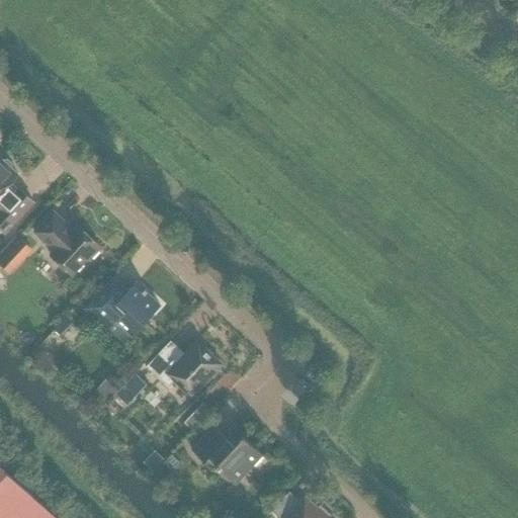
[(0,228),(6,234),(34,203),(18,188),(14,193),(7,187),(18,175),(12,169),(13,164),(7,159),(2,161),(0,158),(0,228)]
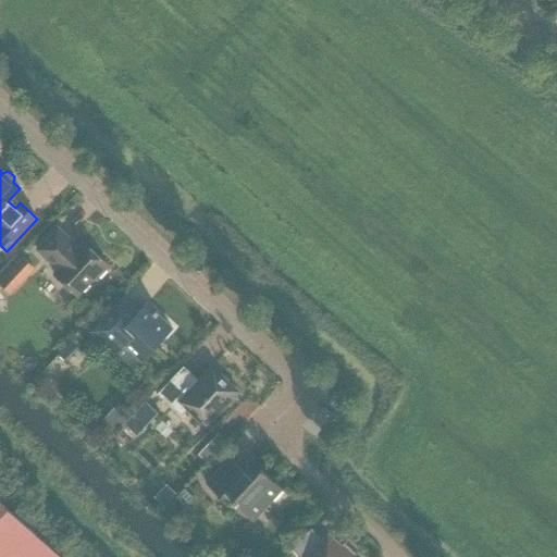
[(53,274),(77,296),(93,280),(95,281),(109,265),(83,243),(77,249),(69,240),(70,239),(58,227),(37,250),(58,270),(53,274)]
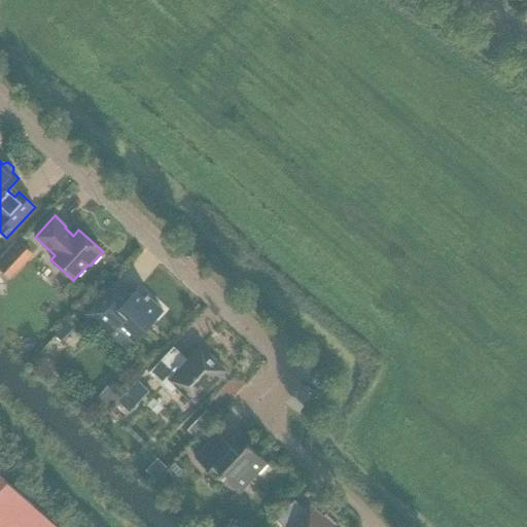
[(20,242),(3,261),(15,273),(33,254),(20,242)]
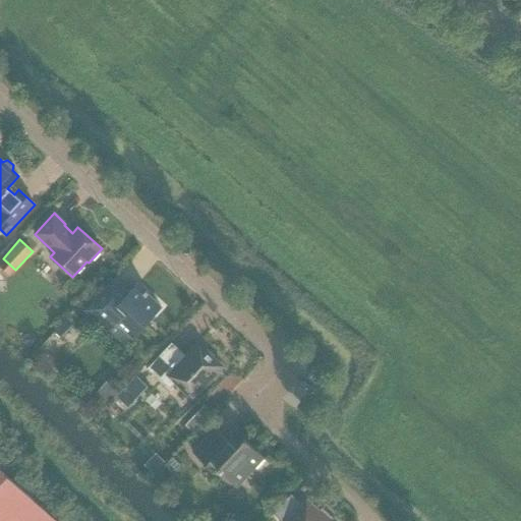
[(132,337),(161,307),(137,285),(128,294),(123,289),(116,297),(108,288),(123,272),(122,271),(85,310),(107,331),(116,322),(132,337)]
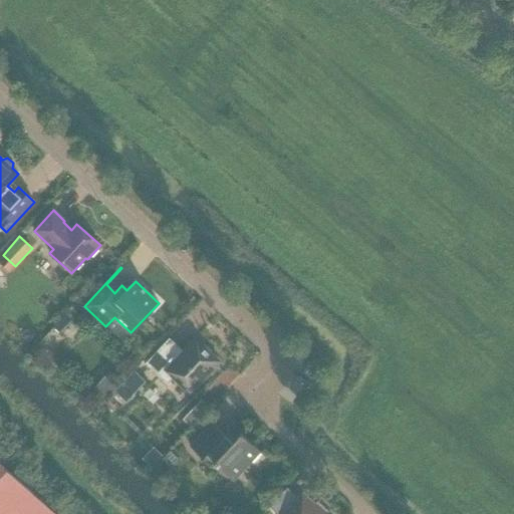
[(53,327),(54,328),(56,330),(60,334),(71,322),(64,315),(53,327)]
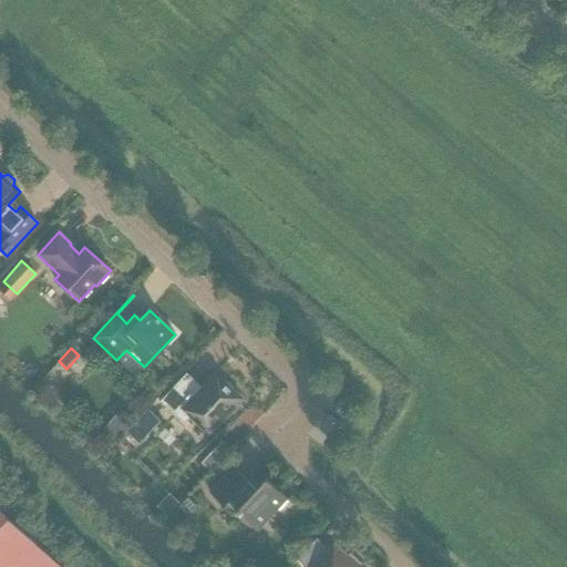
[(209,434),(243,399),(216,373),(202,389),(193,389),(182,379),(160,402),(184,424),(191,418),(209,434)]
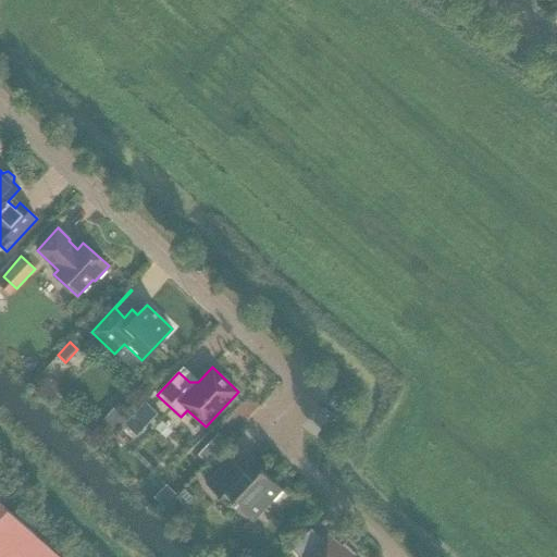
[(127,426),(127,428),(136,435),(158,413),(146,401),(124,424),(127,426)]
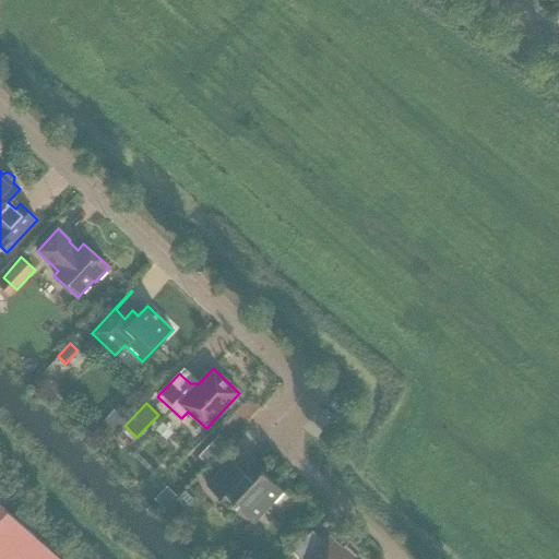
[(210,443),(199,455),(207,464),(227,444),(217,436),(210,443)]
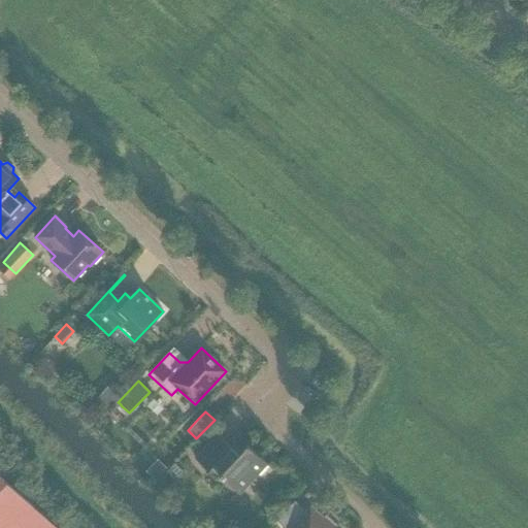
[(270,466),(248,446),(239,455),(218,434),(195,458),(208,470),(212,467),(221,474),(220,475),(239,494),(258,473),(260,476),(270,466)]
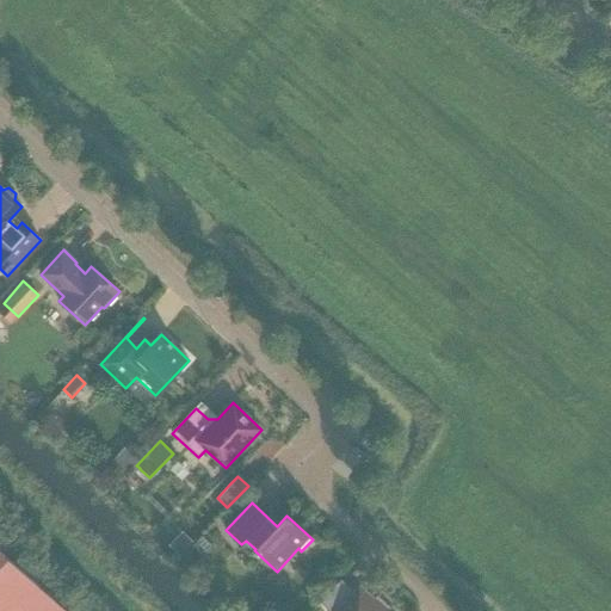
[(170,545),(173,549),(180,556),(192,543),(193,542),(189,537),(183,531),(170,545)]
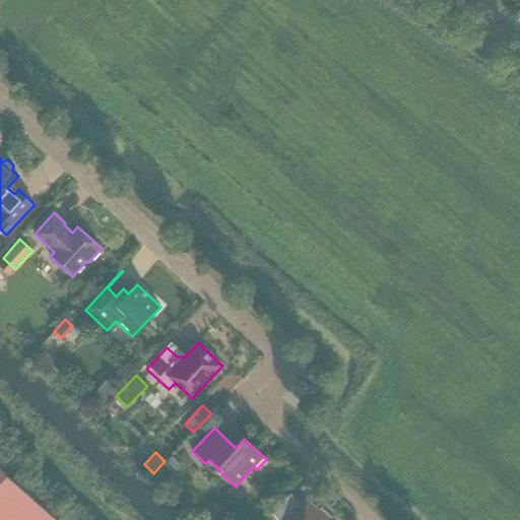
[(172,456),(163,465),(171,473),(179,465),(180,464),(173,457),(172,456)]
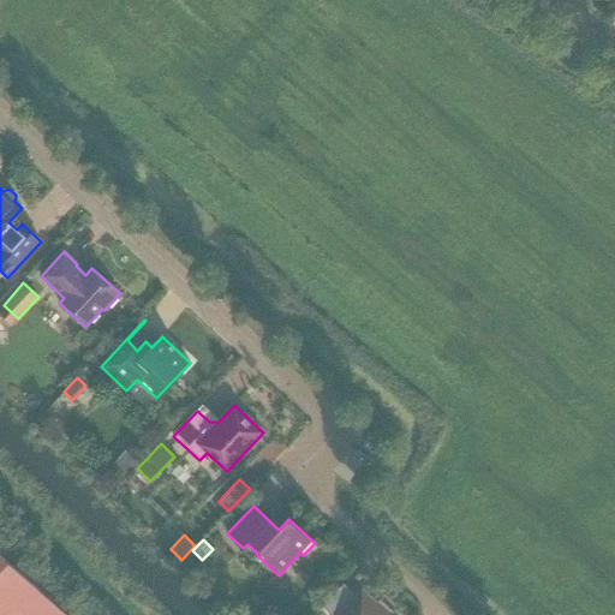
[(0,614),(70,614),(0,549),(0,614)]
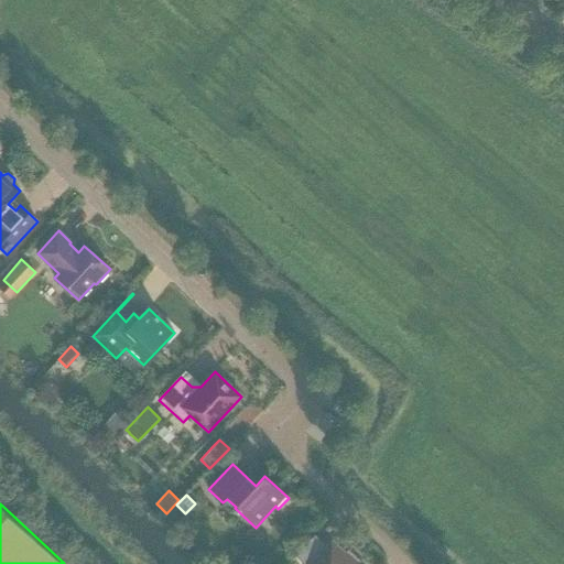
[(333,541),(327,546),(315,534),(295,555),(304,563),(357,563),(360,562),(349,551),(346,554),(333,541)]
